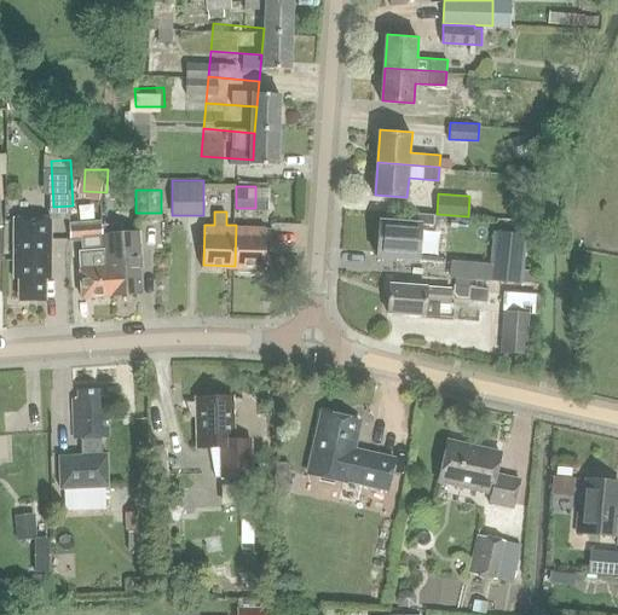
[(420,259),(422,222),(433,224),(434,214),(408,212),(408,221),(381,219),(377,255),(420,259)]
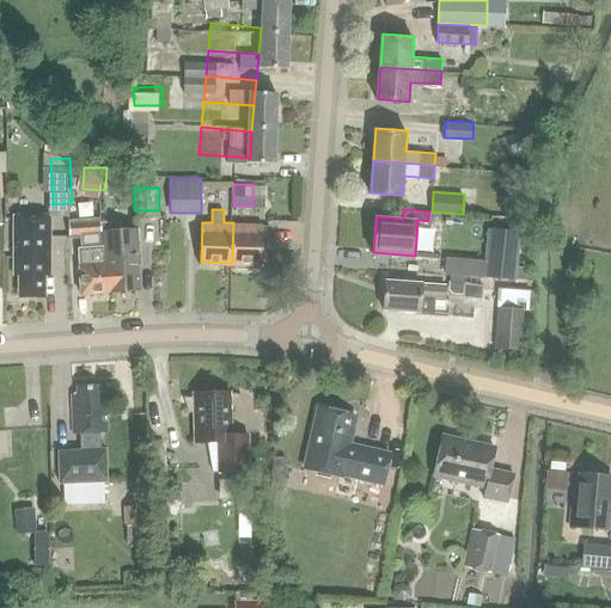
[(52,275),(52,214),(14,214),(14,275),(19,275),(19,295),(47,295),(47,275),(52,275)]
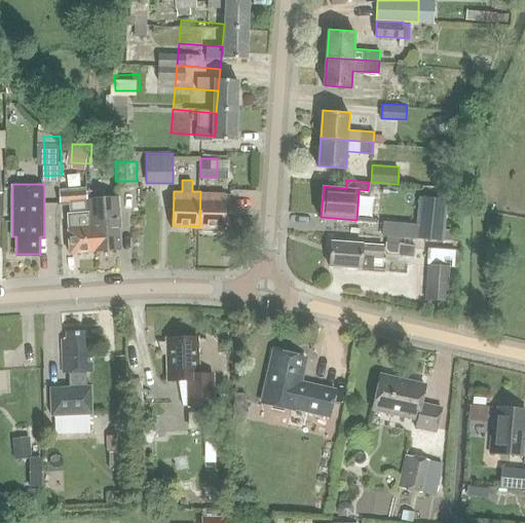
[(381,234),(416,237),(416,236),(454,239),(454,229),(446,229),(449,187),(422,185),(421,195),(419,195),(417,223),(382,220),(381,234)]
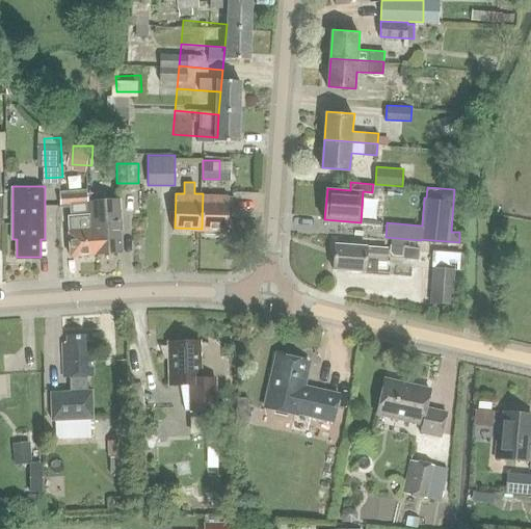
[(80,214),(73,214),(69,214),(72,255),(97,253),(96,232),(93,232),(91,200),(88,201),(87,190),(61,192),(62,205),(79,204),(80,214)]
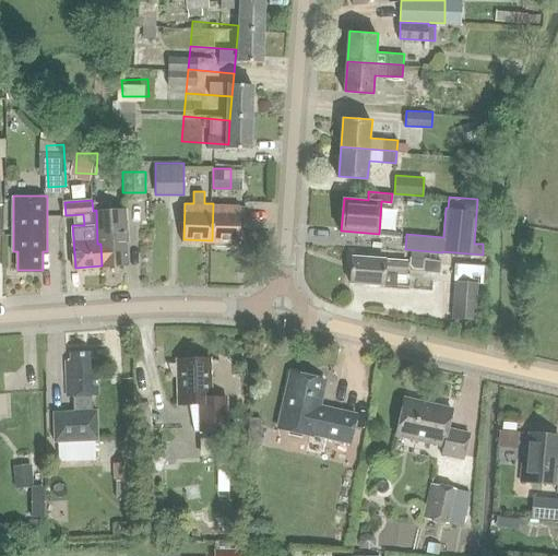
[(241,204),(213,203),(212,240),(239,241),(241,204)]
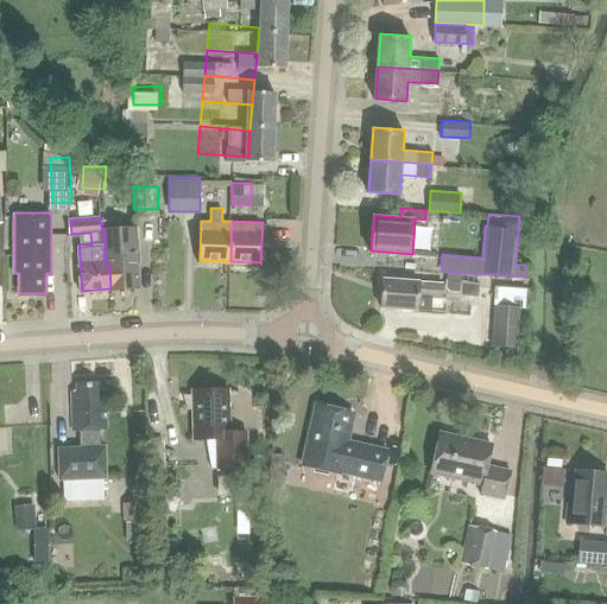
[(109,265),(111,288),(138,287),(137,261),(139,261),(138,227),(105,228),(106,265),(109,265)]
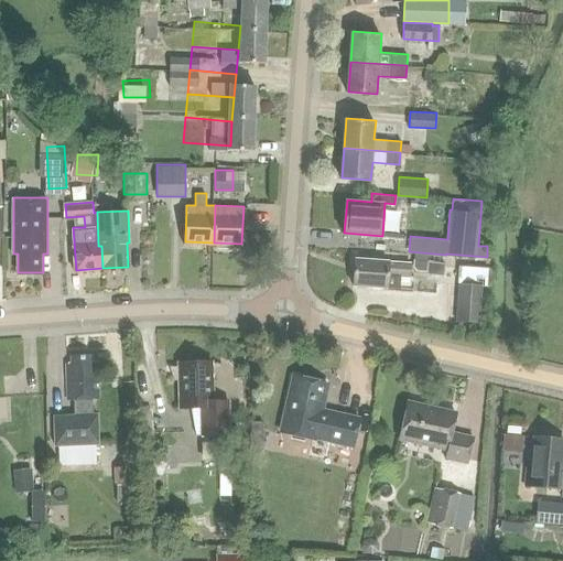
[(389,286),(400,286),(401,276),(411,276),(412,260),(356,257),(354,284),(389,286)]
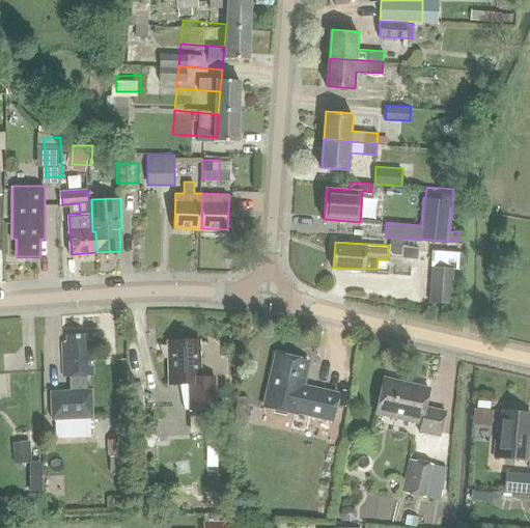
[(433,249),(431,266),(429,303),(452,304),(453,267),(458,267),(459,251),(433,249)]
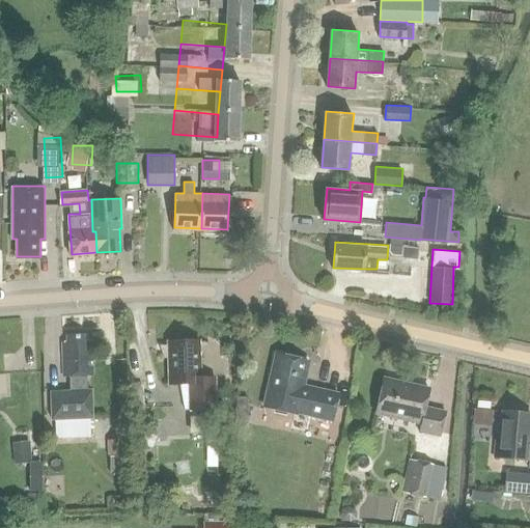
[(87,374),(93,374),(92,340),(87,341),(87,335),(68,335),(68,341),(64,341),(64,374),(71,374),(71,389),(52,388),(52,415),(91,415),(91,388),(87,388),(87,374)]
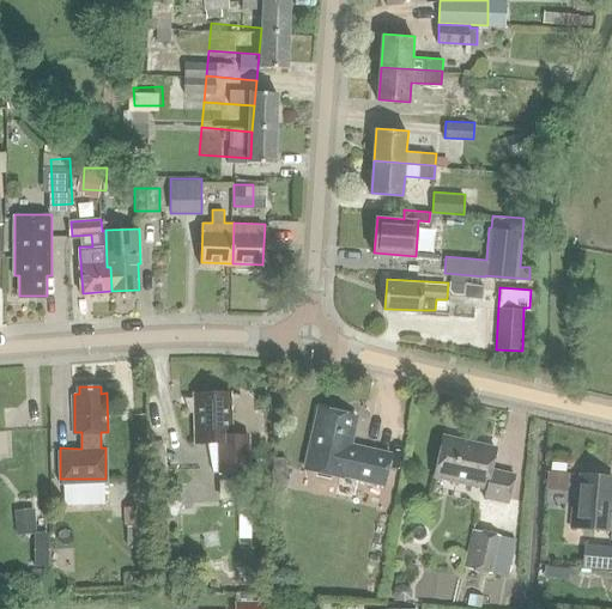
[(234,434),(232,391),(195,393),(197,440),(219,440),(220,470),(250,469),(249,434),(234,434)]
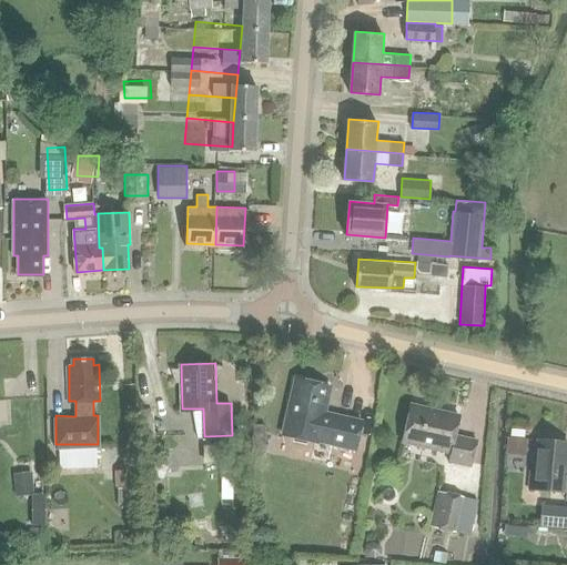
[(357,449),(364,421),(325,412),(332,385),(297,377),(284,434),(319,442),(319,440),(357,449)]
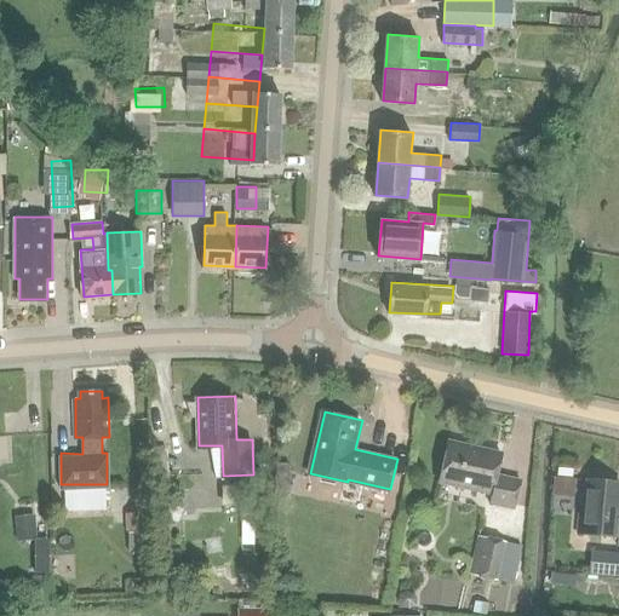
[(516,508),(522,479),(498,473),(503,453),(450,441),(441,481),(493,493),(492,502),(516,508)]
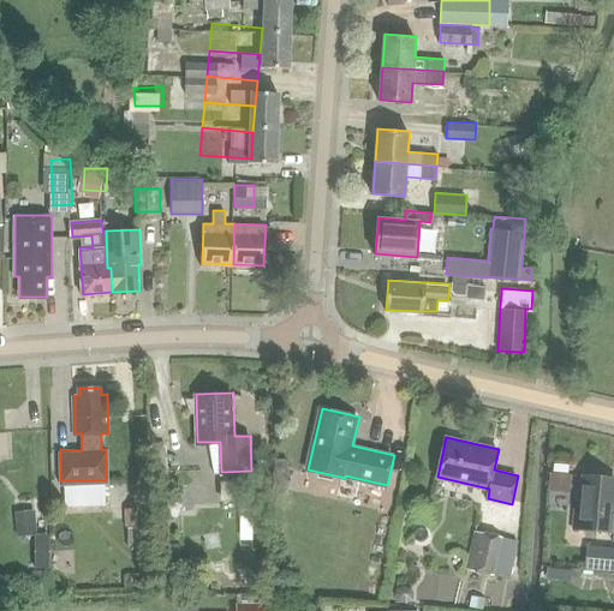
[(287,457),(275,457),(275,484),(287,484),(287,457)]
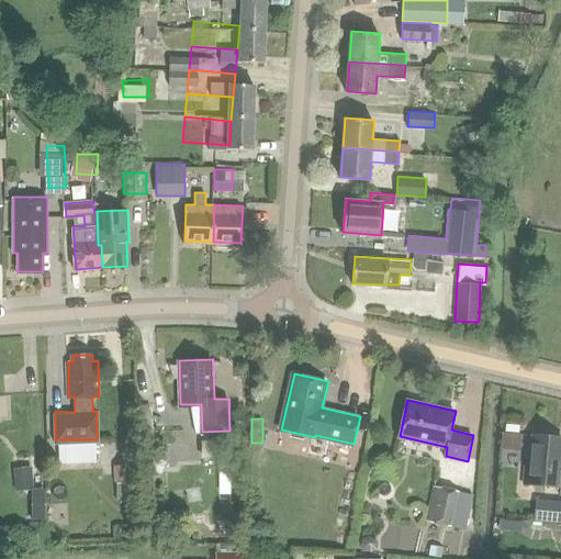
[(502,447),(520,449),(523,433),(503,431),(502,447)]
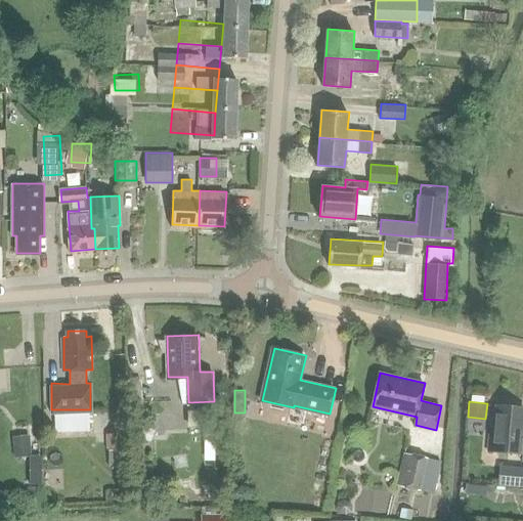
[(522,436),(522,407),(497,405),(495,433),(491,433),(490,449),(522,452),(522,436)]
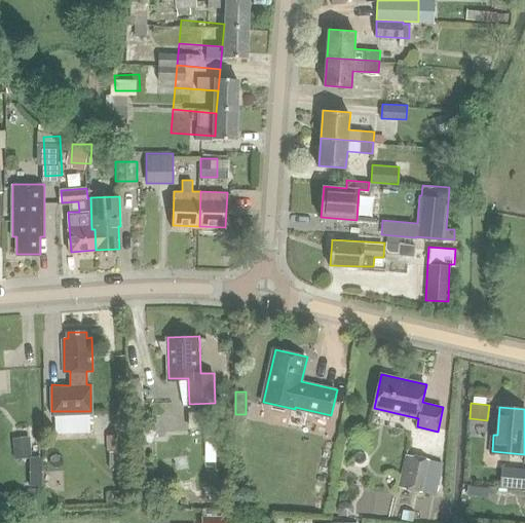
[(144,430),(144,419),(132,419),(132,430),(144,430)]
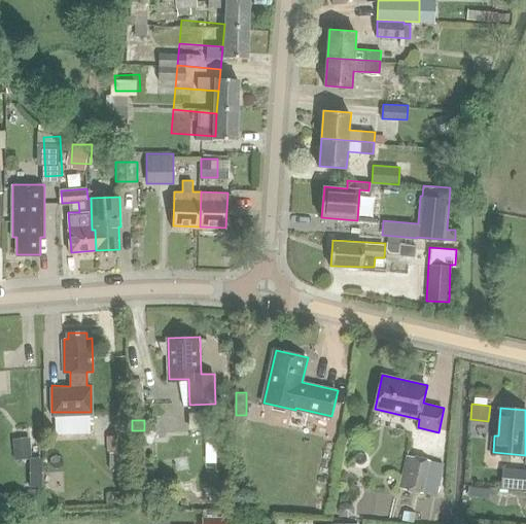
[(106,434),(107,451),(123,451),(121,434),(106,434)]
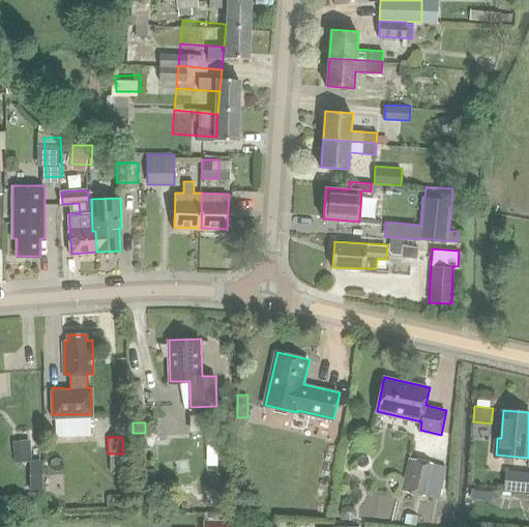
[(16,462),(32,460),(30,438),(12,440),(16,462)]
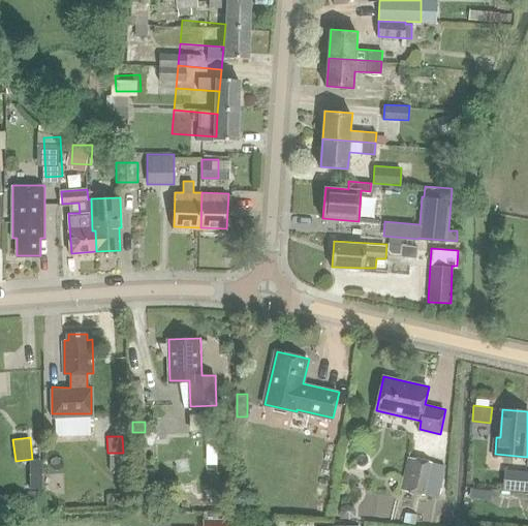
[(44,496),(45,456),(34,456),(33,496),(44,496)]
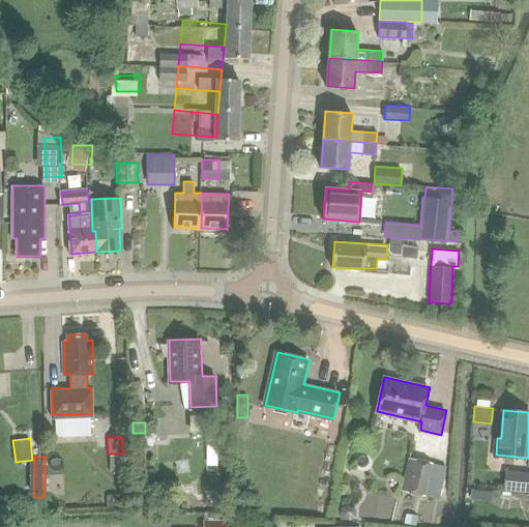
[(402,490),(427,495),(434,463),(409,457),(402,490)]
